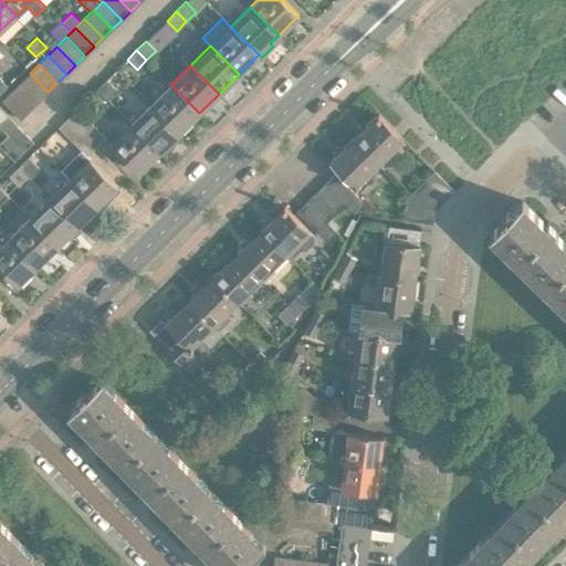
[(48,92),(30,73),(20,82),(39,101),(48,92)]
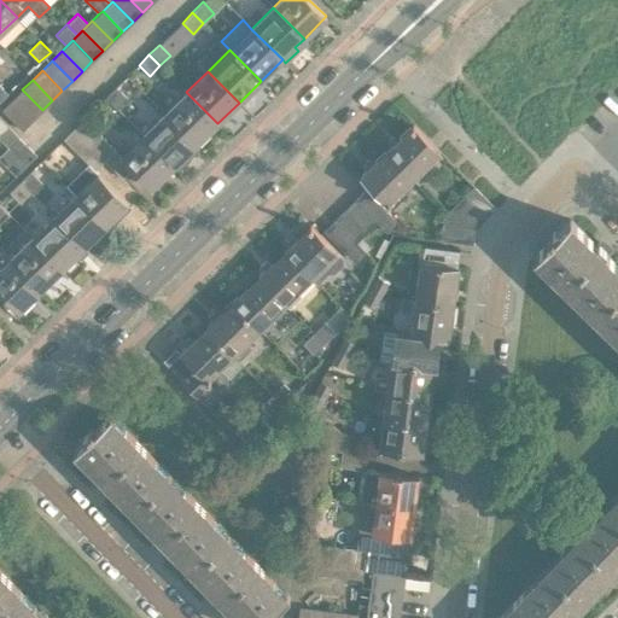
[(127,98),(116,87),(105,97),(116,109),(127,98)]
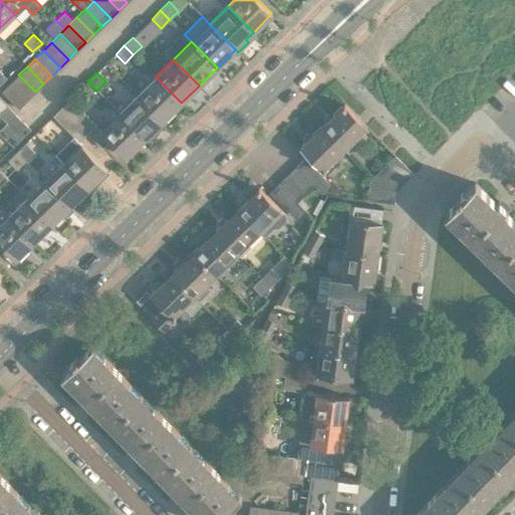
[(18,74),(10,82),(27,100),(35,92),(18,74)]
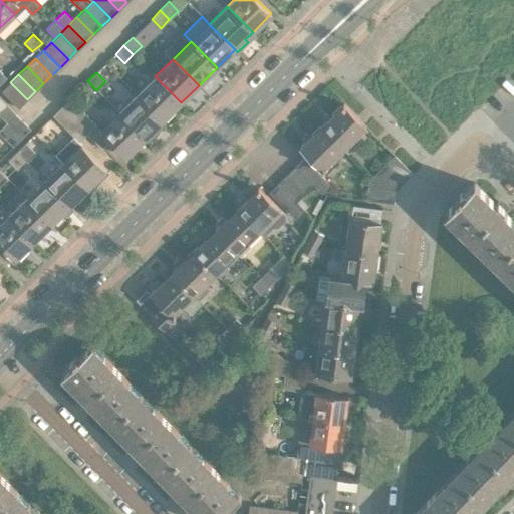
[(181,102),(155,76),(137,94),(163,120),(181,102)]
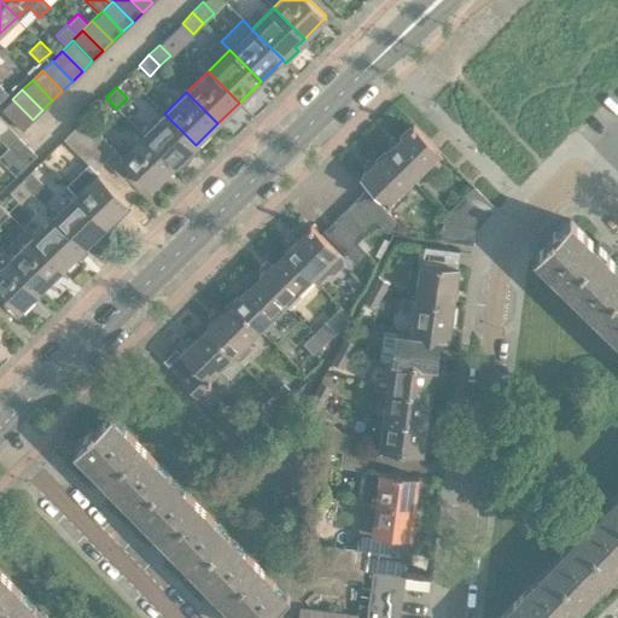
[(22,130),(33,120),(12,99),(1,109),(22,130)]
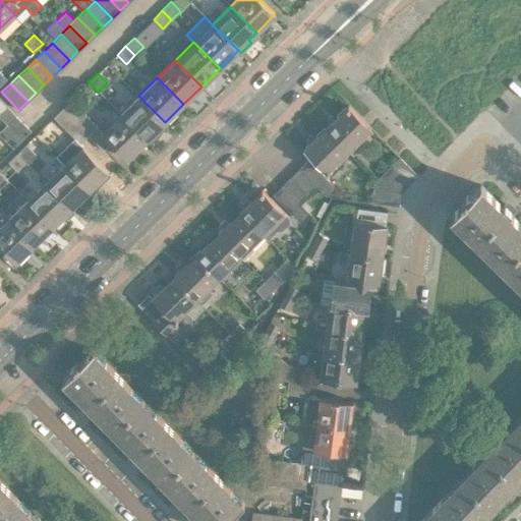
[(138,96),(120,114),(147,140),(149,142),(160,132),(157,129),(165,122),(138,96)]
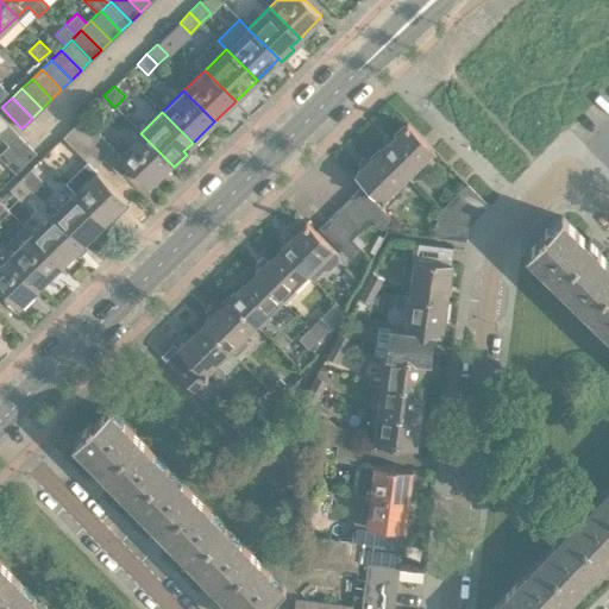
[(130,165),(149,184),(171,164),(140,133),(119,154),(82,117),(73,126),(104,157),(120,175),(130,165)]
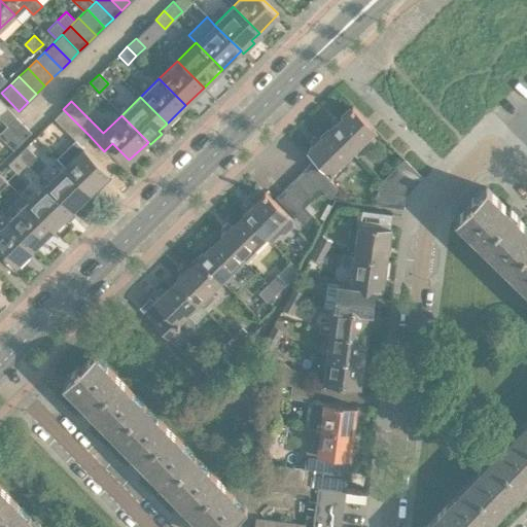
[(335,123),(329,128),(352,151),(375,130),(352,106),(340,117),(336,113),(330,118),(335,123)]
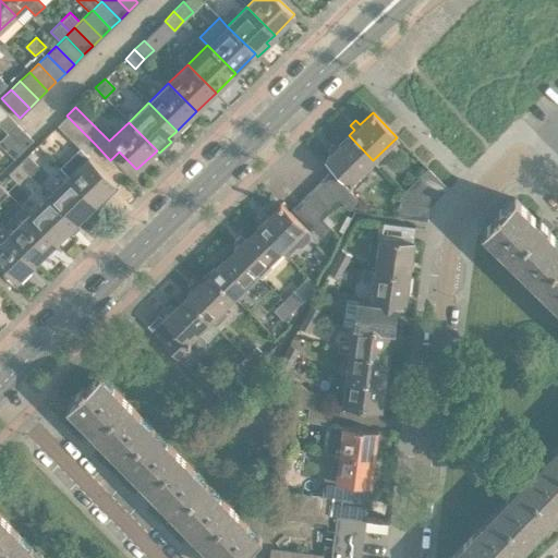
[(0,120),(0,125),(7,133),(0,140),(0,144),(5,150),(24,132),(7,113),(0,120)]
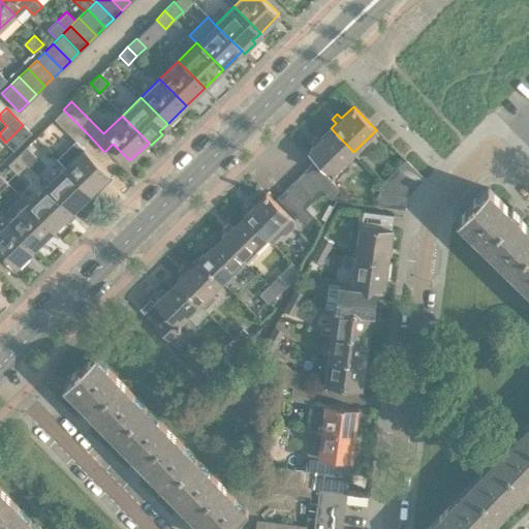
[(81,146),(90,136),(63,110),(54,119),(81,146)]
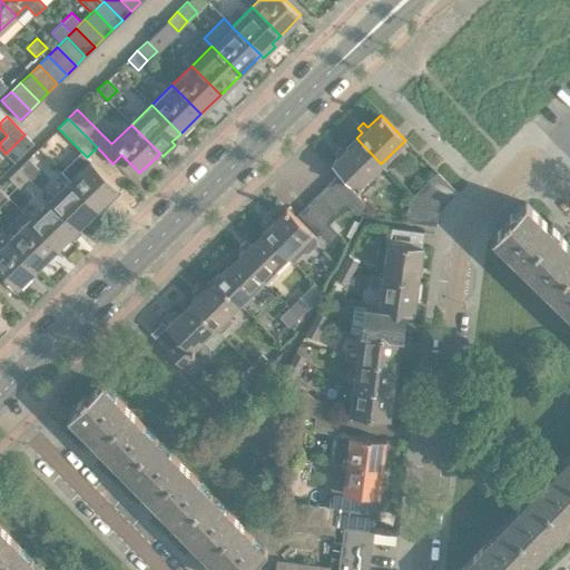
[(33,143),(25,135),(6,154),(15,161),(33,143)]
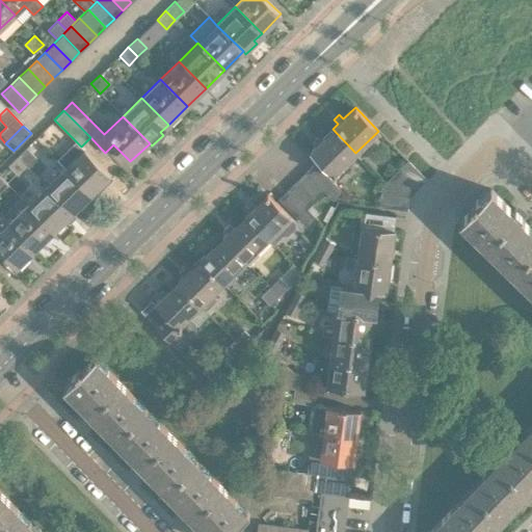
[(344,164),(355,153),(333,129),(320,140),(317,136),(312,142),(315,145),(310,152),(337,180),(348,168),(344,164)]
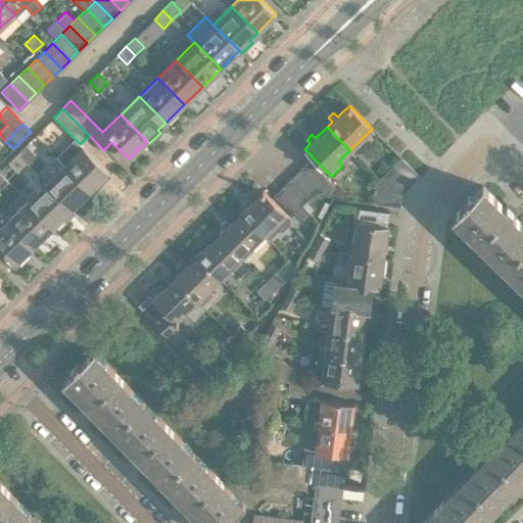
[(35,154),(26,145),(16,153),(26,162),(35,154)]
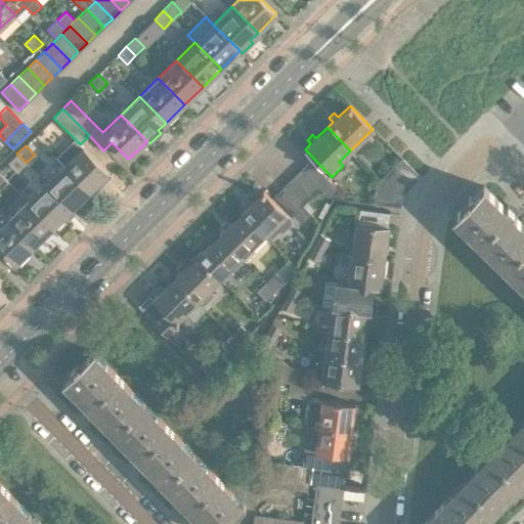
[(108,173),(83,146),(63,165),(90,191),(108,173)]
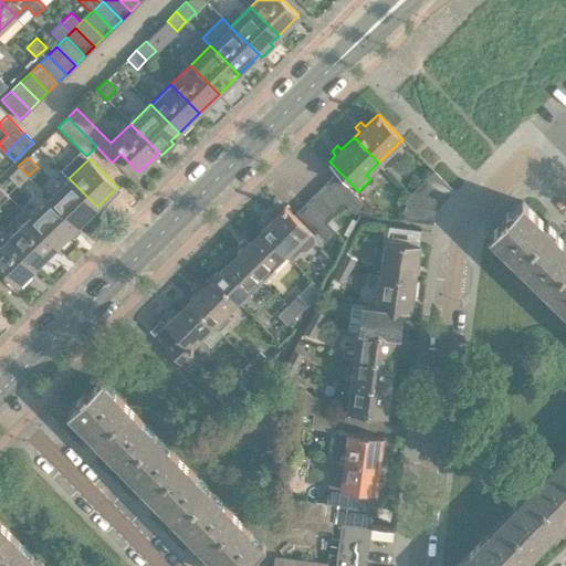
[(19,186),(28,176),(18,166),(8,176),(19,186)]
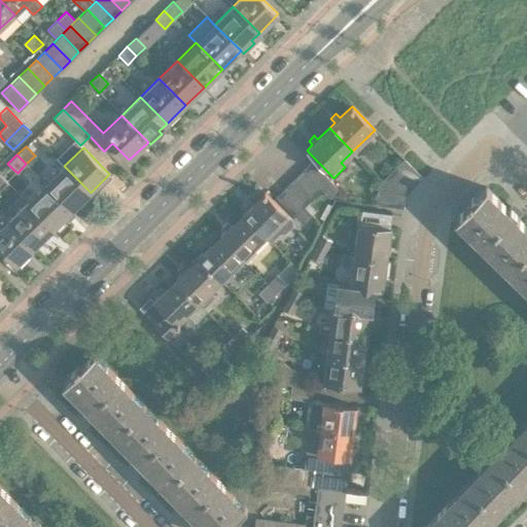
[(403,159),(394,168),(413,186),(422,177),(403,159)]
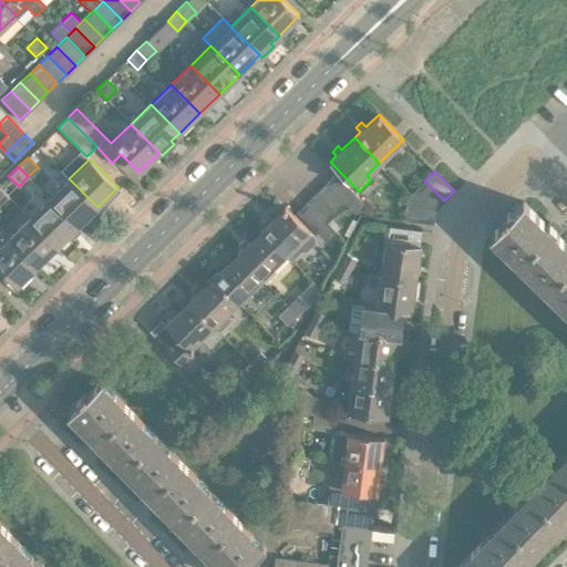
[(336,174),(326,183),(346,204),(354,213),(364,203),(336,174)]
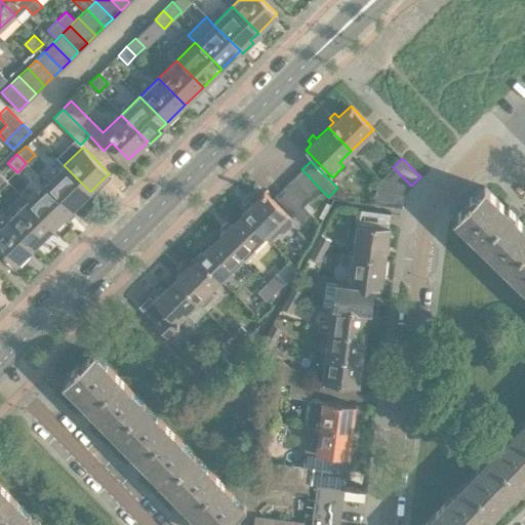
[(64,165),(45,184),(72,209),(90,192),(64,165)]
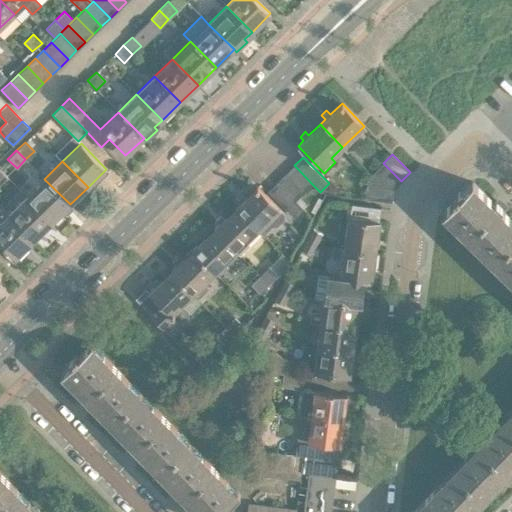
[(393,190),(401,181),(383,163),(374,171),(393,190)]
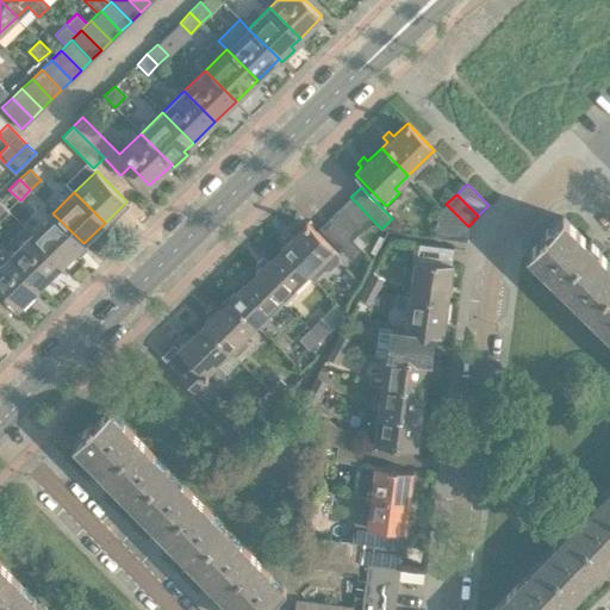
[(350,197),(340,207),(361,229),(372,219),(350,197)]
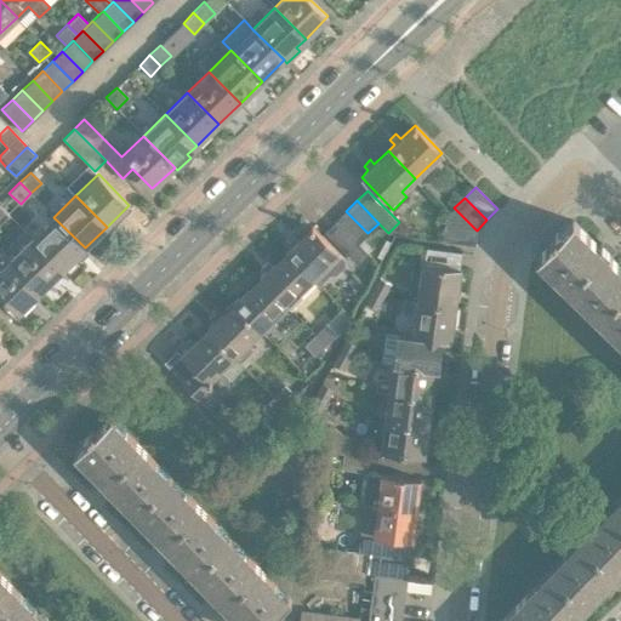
[(445,226),(477,231),(454,208),(446,215),(445,226)]
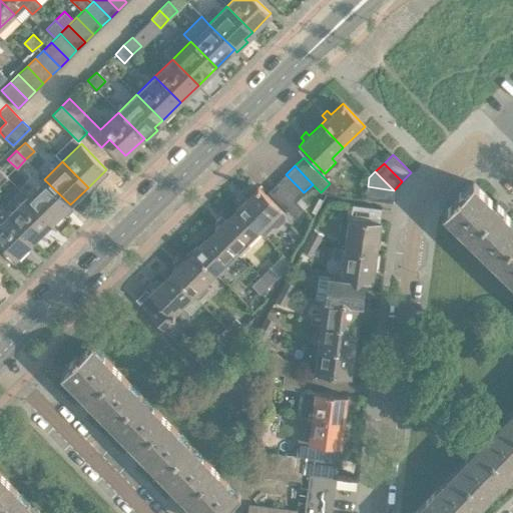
[(296,200),(304,192),(286,174),(278,182),(296,200)]
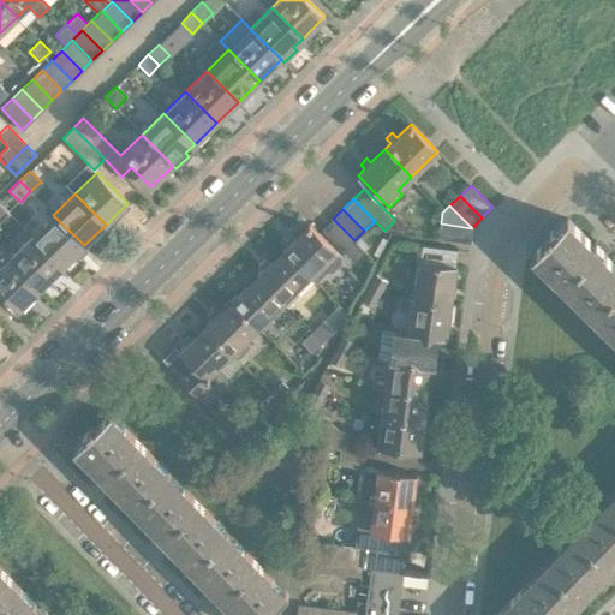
[(84,245),(53,215),(31,236),(63,267),(84,245)]
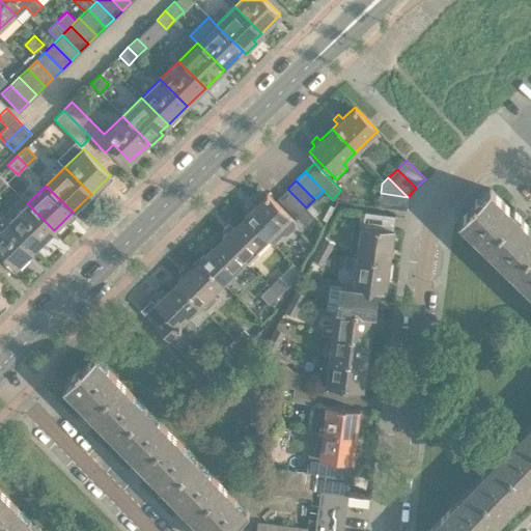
[(457,220),(510,272),(530,250),(530,228),(520,218),(522,215),(515,207),(512,211),(488,188),(486,191),(483,188),(482,189),(485,192),(476,201),(474,199),(470,203),(472,205),(457,220)]
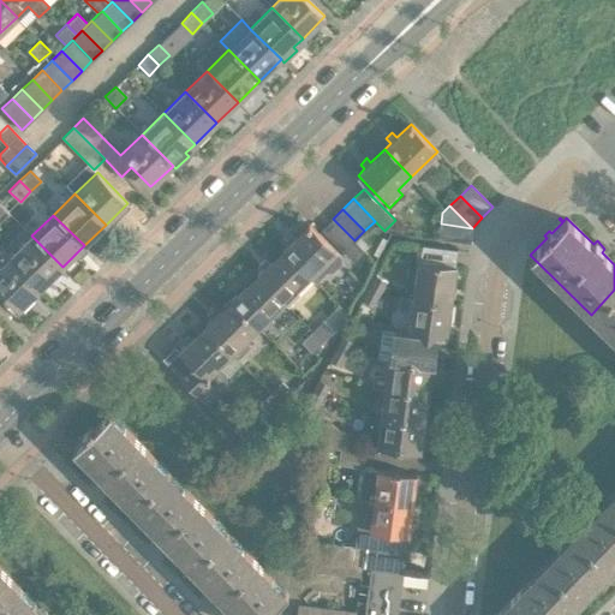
[(364,250),(354,240),(333,219),(322,230),(348,257),(364,250)]
